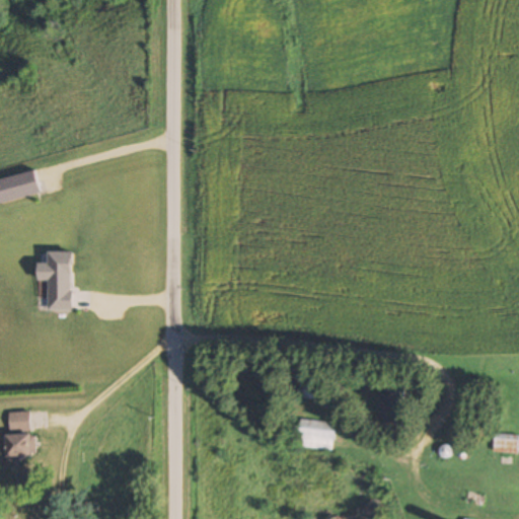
[(0,204),(40,194),(33,172),(0,180),(0,204)]
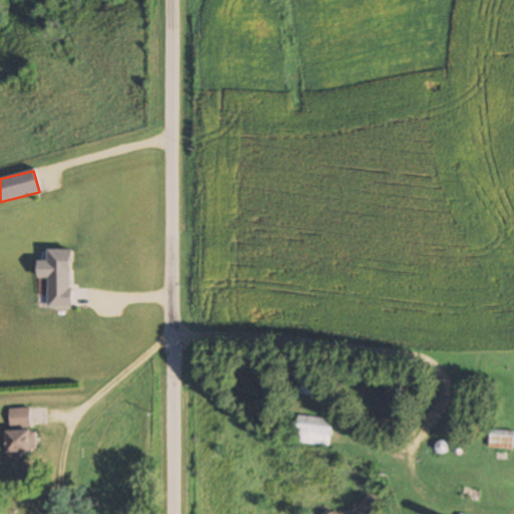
[(47,306),(71,306),(71,250),(46,250),(46,262),(36,262),(36,279),(47,279),(47,306)]
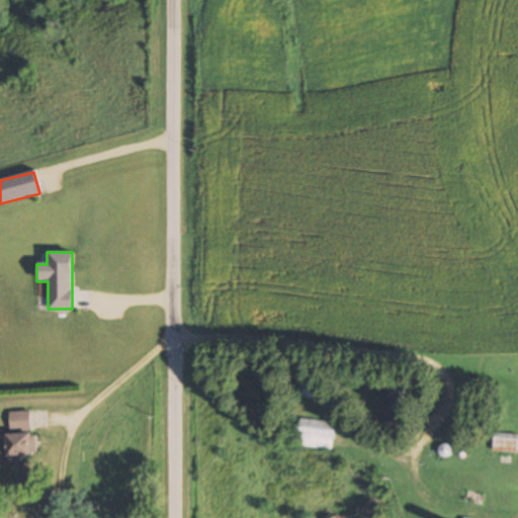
[(36,433),(30,433),(30,411),(7,412),(9,460),(36,460),(36,433)]
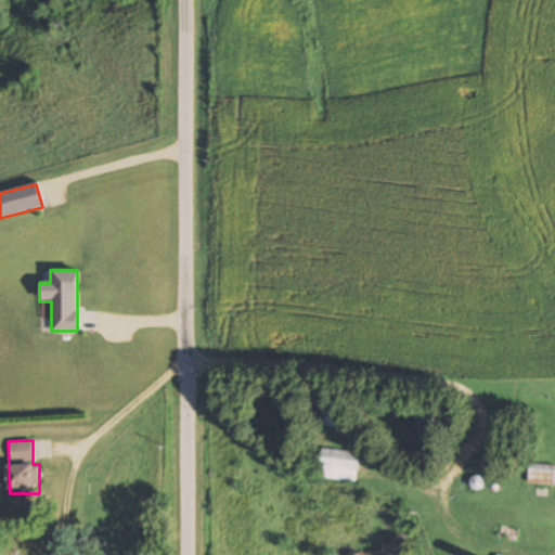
[(358,482),(361,453),(323,449),(321,478),(358,482)]
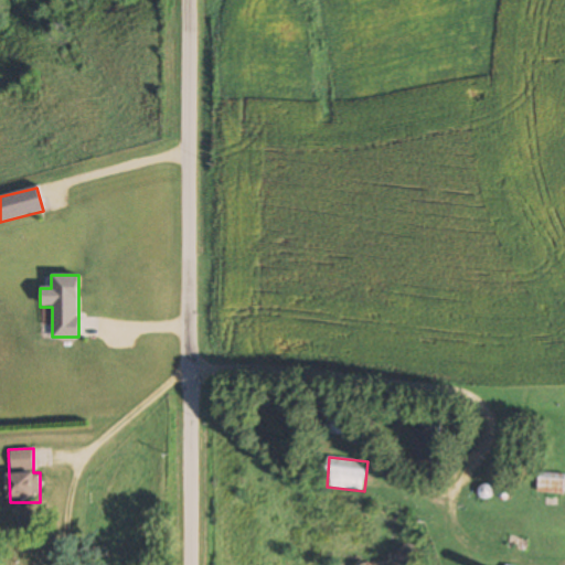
[(539,493),(545,494),(545,505),(558,507),(560,494),(564,494),(564,473),(540,472),(539,493)]
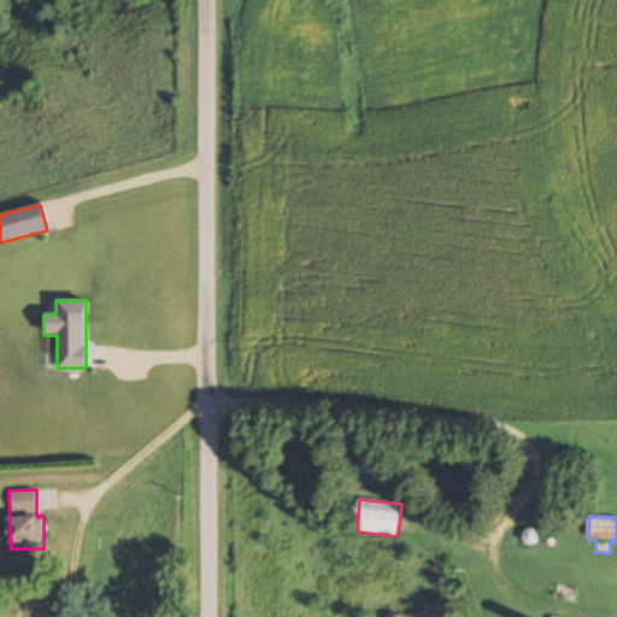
[(577,588),(556,587),(556,601),(576,603),(577,588)]
